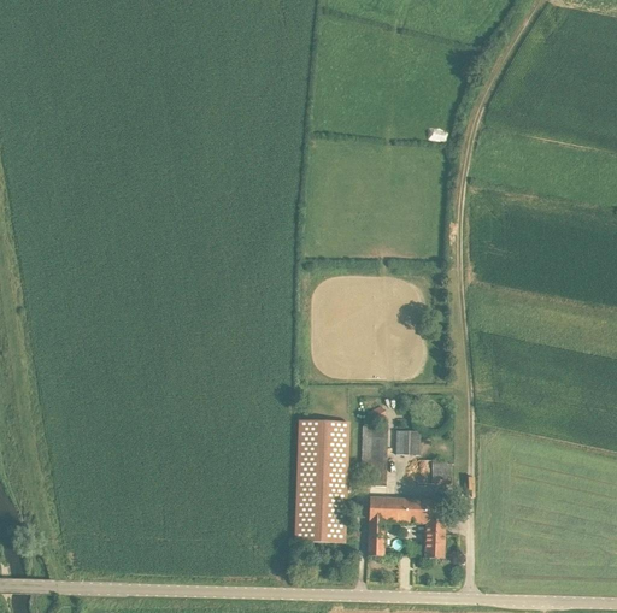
[(374,424),(387,417),(381,404),(368,411),(374,424)]
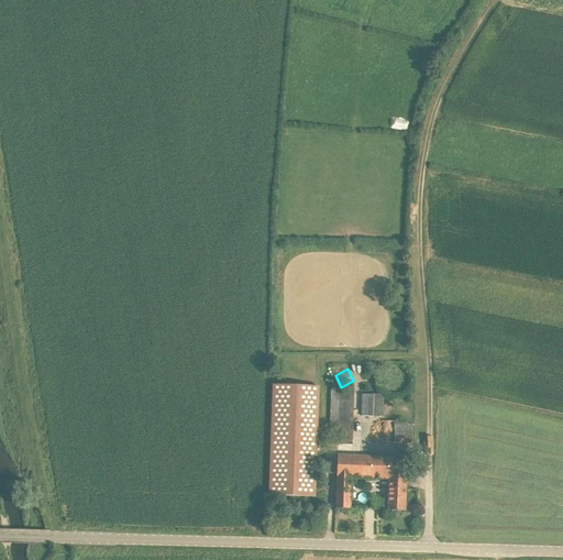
[(273,382),(268,492),(316,494),(320,384),(273,382)]
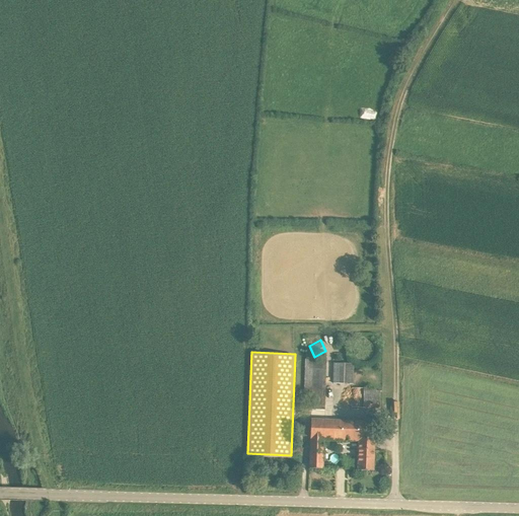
[(324,409),(326,358),(305,357),(303,408),(324,409)]
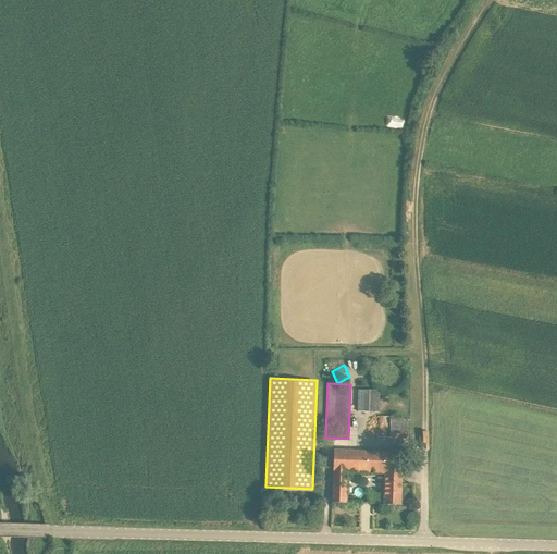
[(357,409),(379,410),(380,389),(358,389),(357,409)]
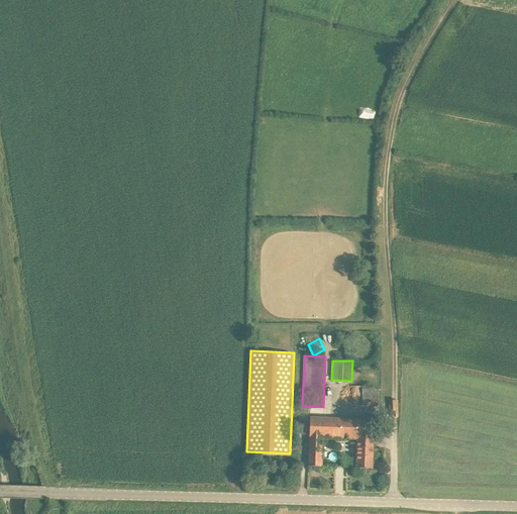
[(378,406),(379,385),(363,385),(362,392),(362,405),(378,406)]
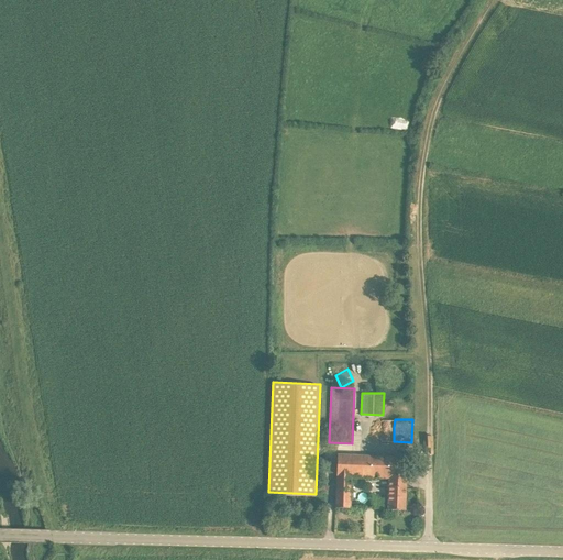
[(338,453),(334,507),(351,507),(352,475),(389,476),(388,508),(405,509),(406,478),(406,456),(338,453)]
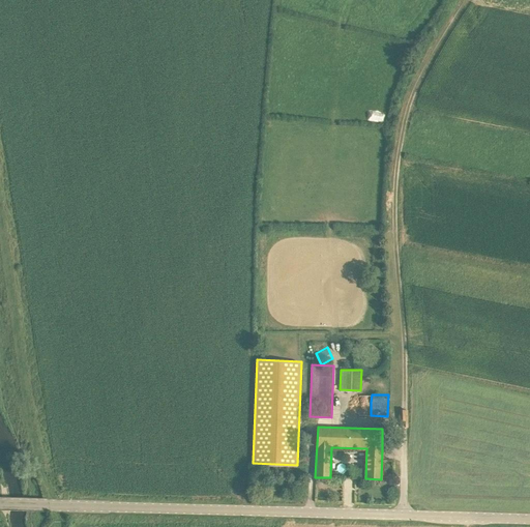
[(361,477),(362,468),(352,467),(351,477),(361,477)]
